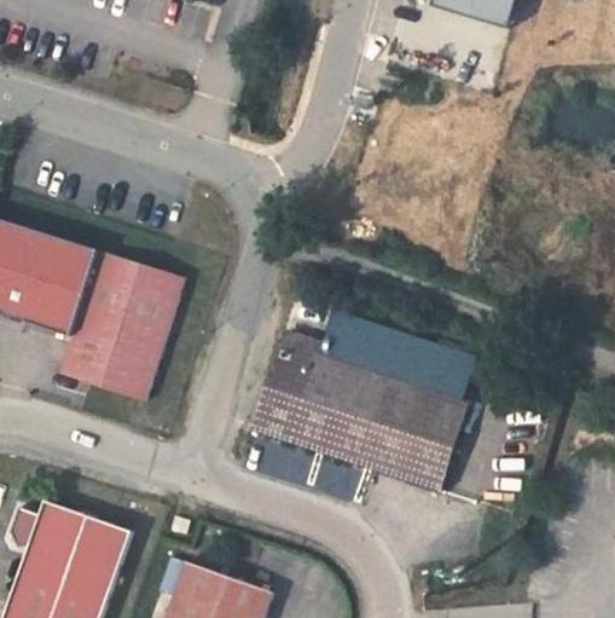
[(427,0),(427,3),(505,24),(511,0),(427,0)]
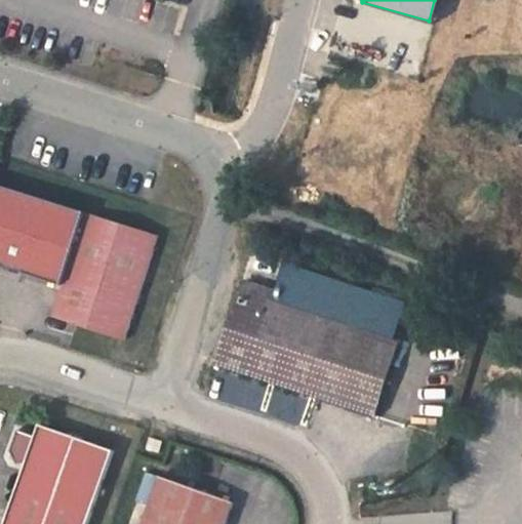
[(124,339),(156,237),(156,236),(84,213),(0,187),(0,267),(61,286),(51,317),(124,339)]
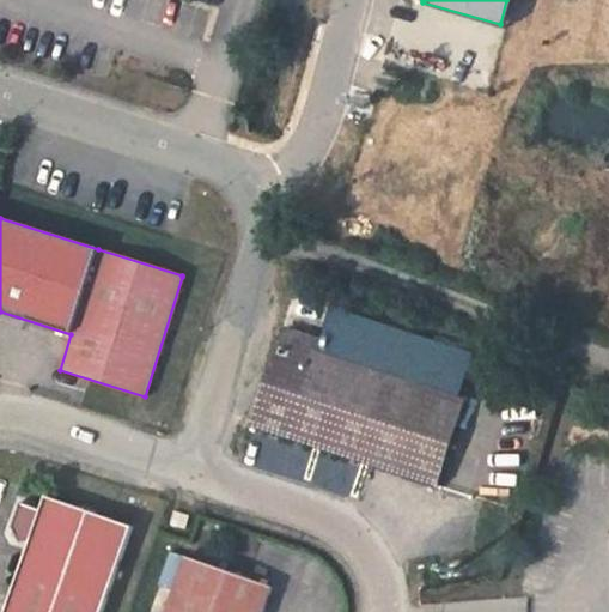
[(463,400),(276,341),(250,425),(437,486),(463,400)]
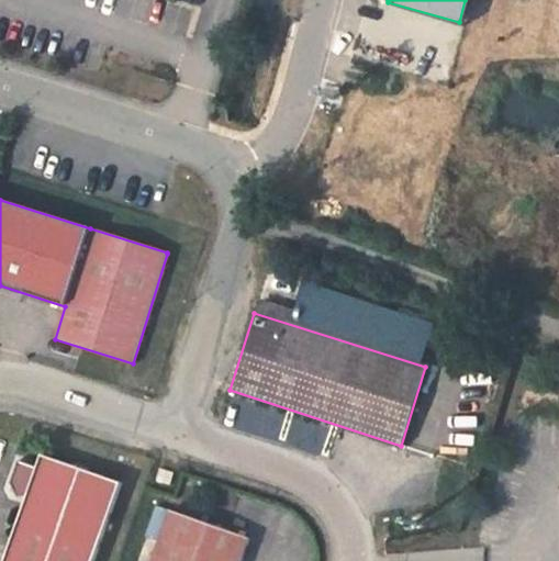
[(69,464),(41,455),(36,467),(25,498),(1,560),(91,560),(120,481),(91,472),(69,464)]
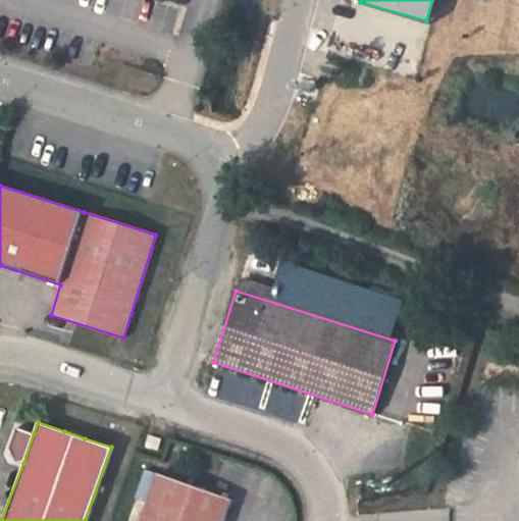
[(69,428),(64,431),(85,438),(83,432),(69,428)]
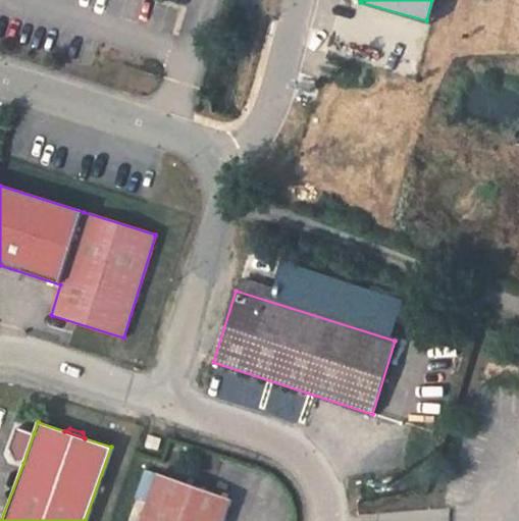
[(15,460),(23,463),(34,433),(15,429),(7,448),(15,460)]
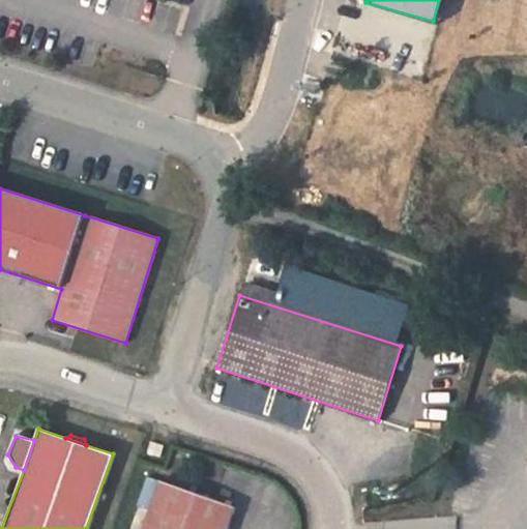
[(158,457),(163,445),(150,441),(147,452),(158,457)]
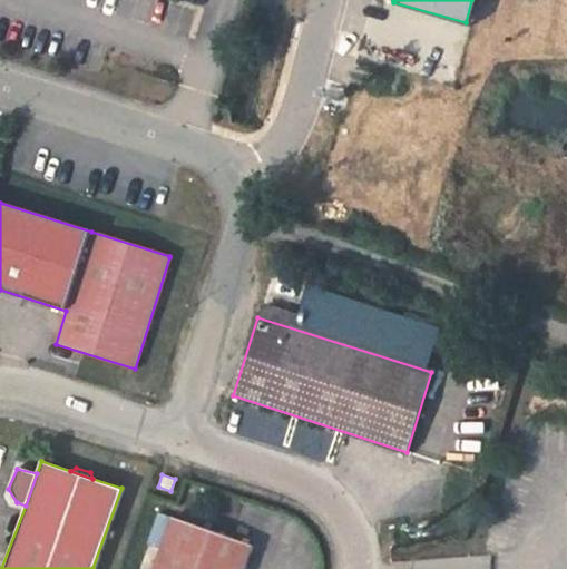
[(241,568),(250,543),(173,518),(154,568),(241,568)]
